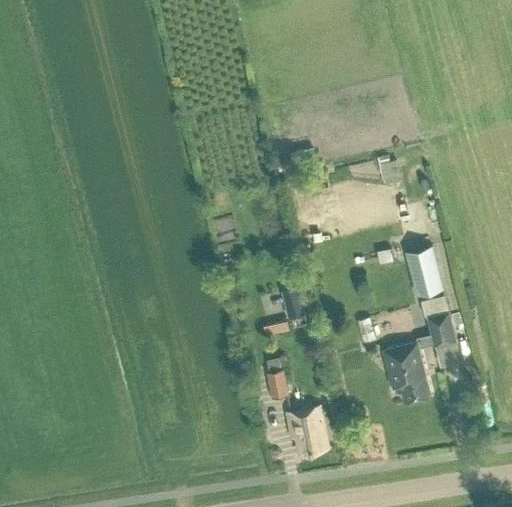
[(304,150),(295,152),(298,163),(307,161),(304,150)]
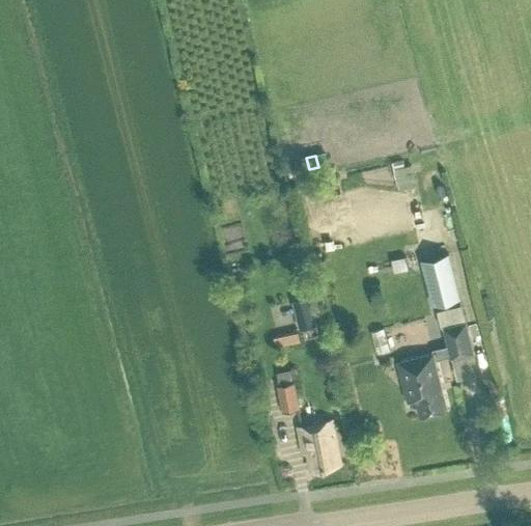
[(394,171),(400,194),(418,189),(413,167),(394,171)]
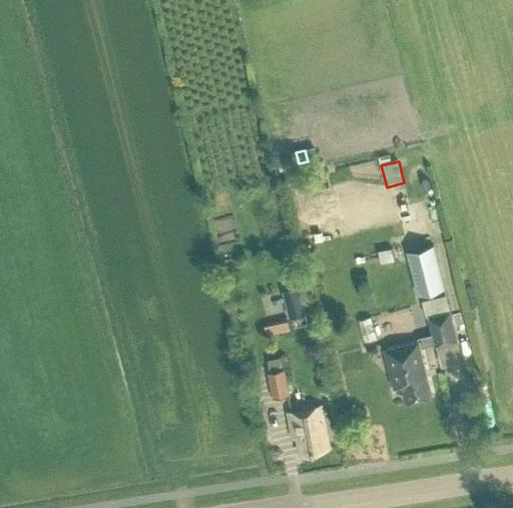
[(409,254),(420,297),(444,291),(433,247),(409,254)]
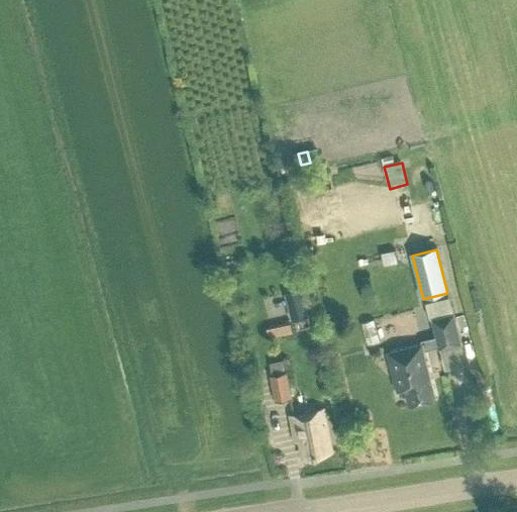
[(391,251),(375,254),(377,266),(393,264),(391,251)]
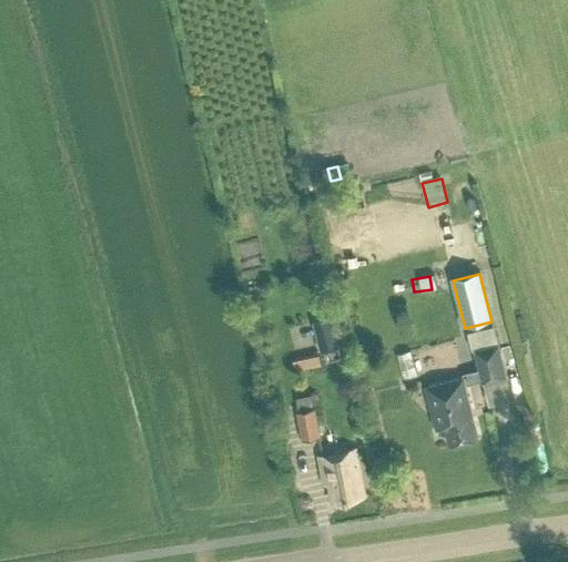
[(463,350),(490,344),(487,327),(458,335),(463,350)]
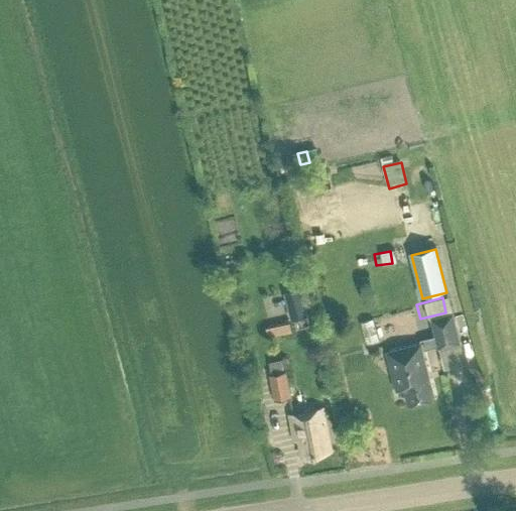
[(437,350),(439,350),(461,345),(453,314),(430,320),(434,339),(420,342),(420,345),(386,353),(395,393),(404,390),(408,408),(435,401),(423,352),(437,349),(437,350)]
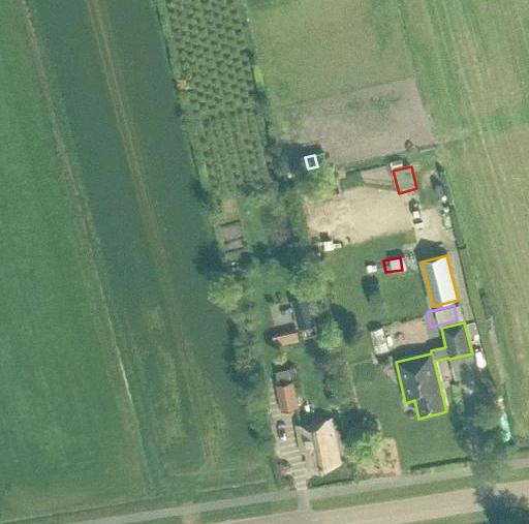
[(375,330),(364,333),(368,351),(378,349),(375,330)]
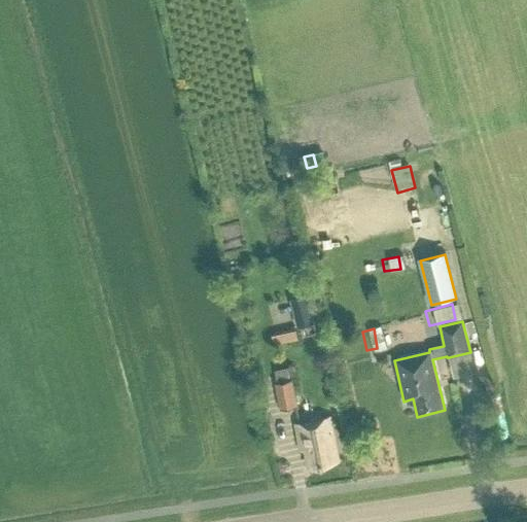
[(273,338),(275,347),(299,342),(296,332),(273,338)]
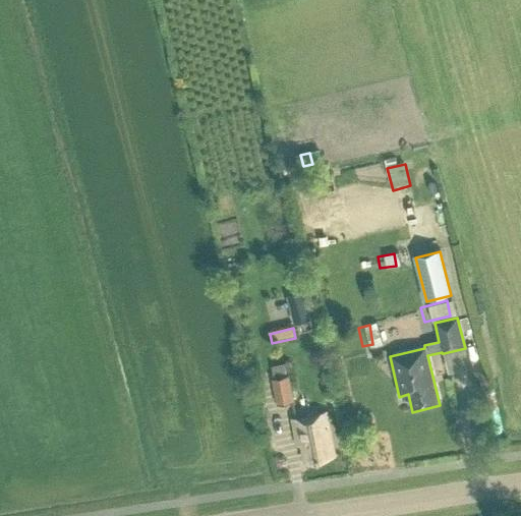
[(274,380),(279,406),(292,404),(288,378),(274,380)]
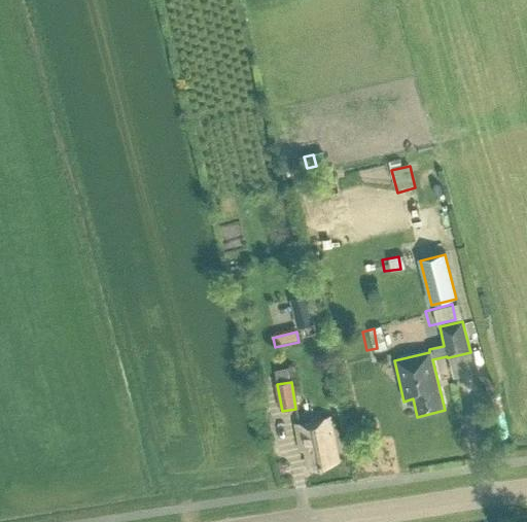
[(272,411),(271,429),(285,429),(286,411),(272,411)]
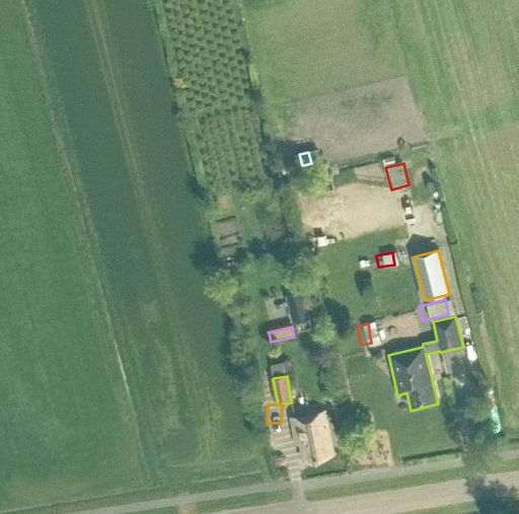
[(334,458),(326,414),(294,419),(298,441),(302,440),(306,462),(334,458)]
